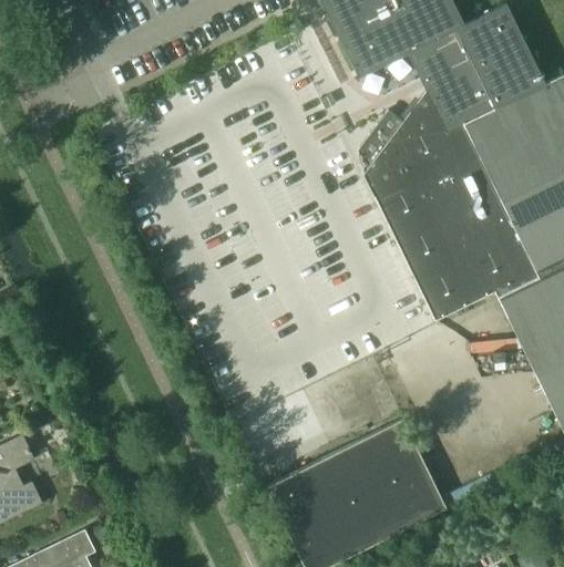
[(563,74),(546,83),(508,3),(465,23),(453,0),(321,0),(359,76),(409,52),(427,91),(403,122),(389,111),(360,152),(362,165),(367,172),(365,174),(436,320),(496,291),(563,430),(563,74)]
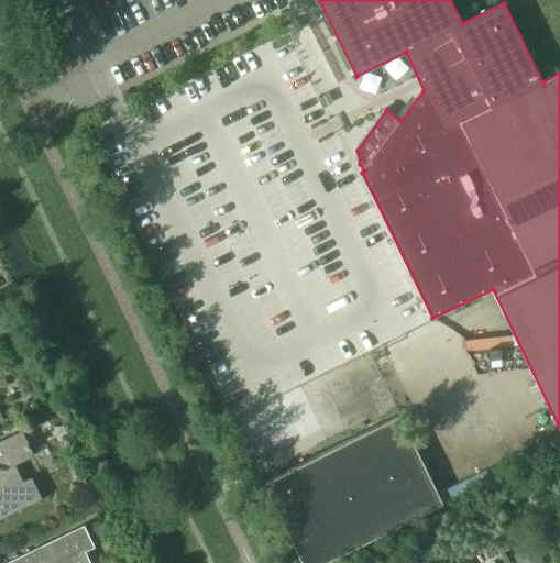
[(298,20),(295,22),(288,24),(294,34),(304,30),(298,20)]
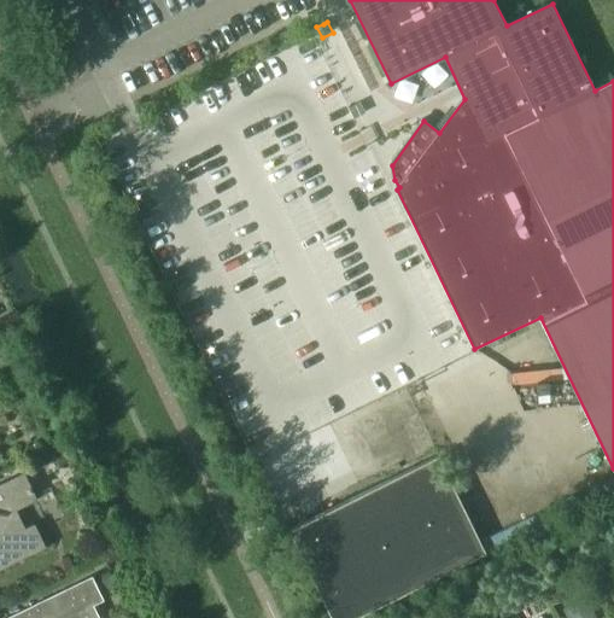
[(326,513),(297,528),(332,596),(329,598),(339,617),(354,617),(487,553),(439,455),(325,512),(326,513)]
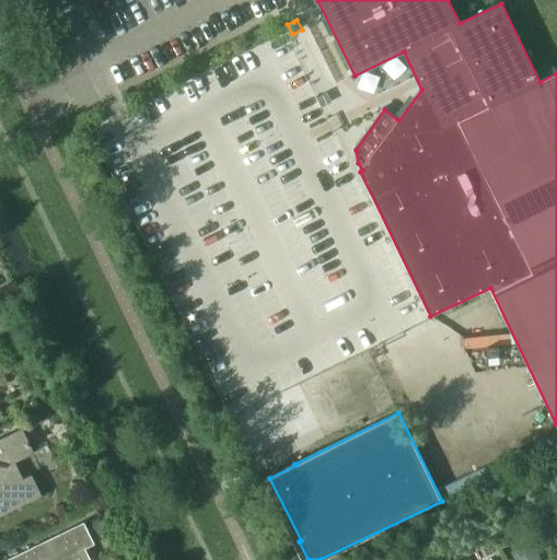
[(22,431),(0,441),(0,514),(32,500),(13,462),(33,453),(30,446),(31,446),(28,441),(27,441),(22,431)]
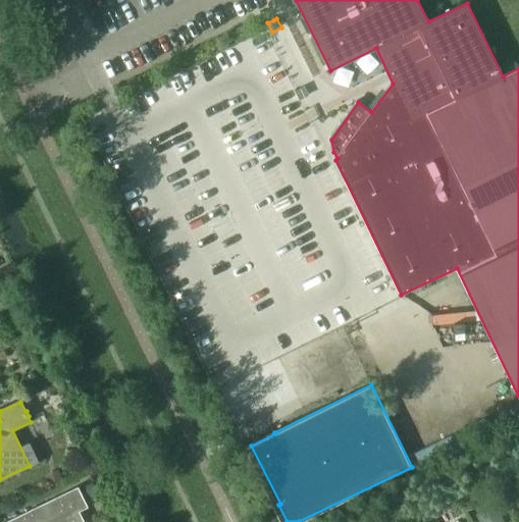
[(53,484),(57,486),(63,483),(64,478),(59,475),(53,477),(53,484)]
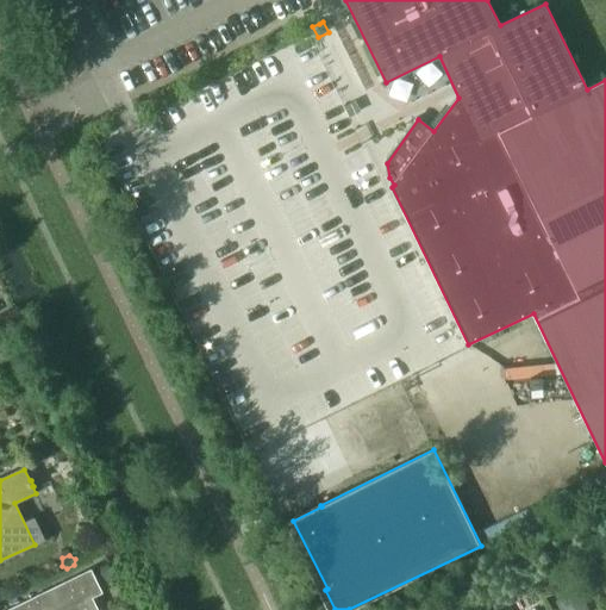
[(110,566),(100,572),(107,586),(117,582),(110,566)]
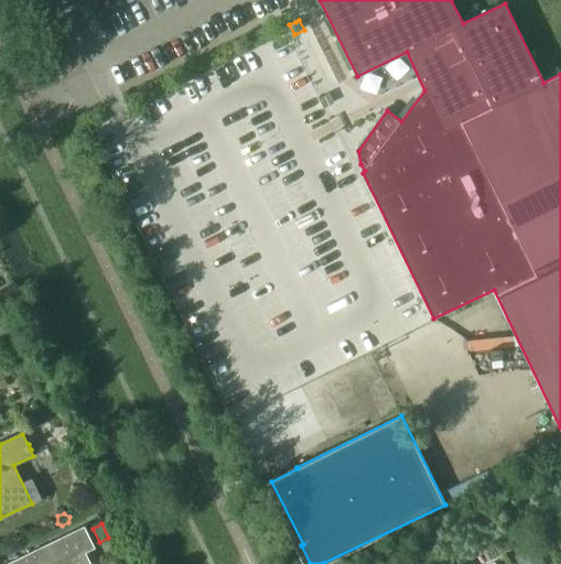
[(36,550),(7,563),(89,563),(85,554),(96,549),(85,527),(83,527),(84,529),(74,533),(61,540),(38,552),(36,550)]
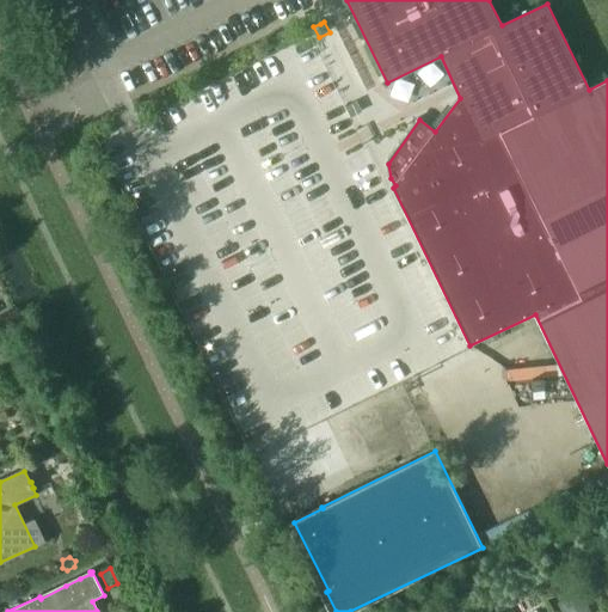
[(591,611),(583,592),(557,604),(560,611),(591,611)]
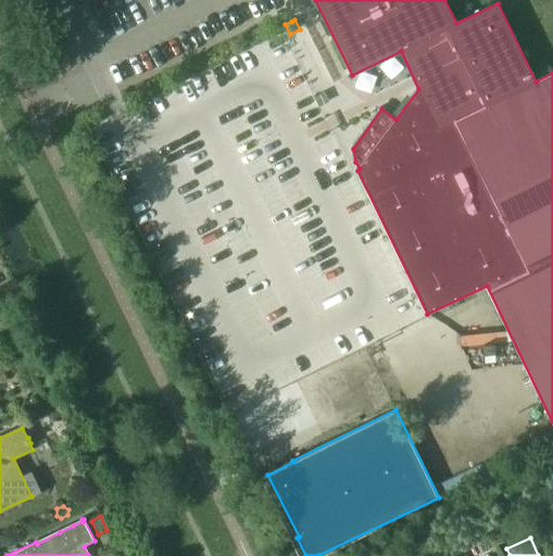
All buildings are outlined.
